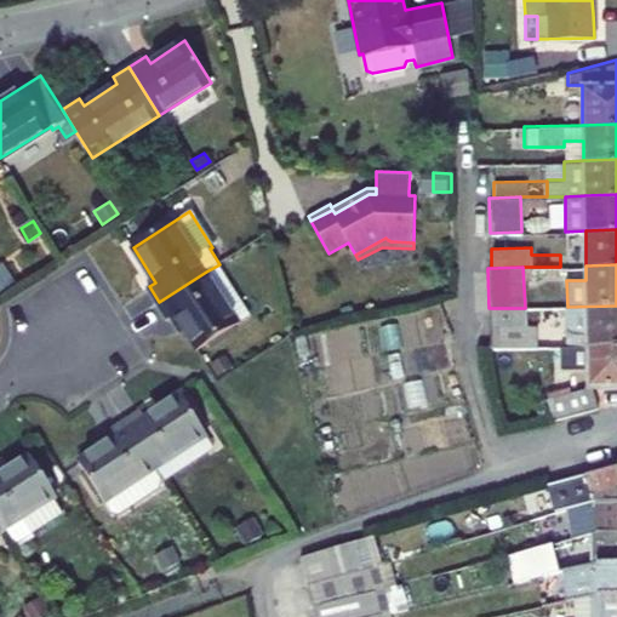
[(198,349),(251,318),(228,283),(217,289),(206,272),(159,302),(170,319),(176,314),(198,349)]
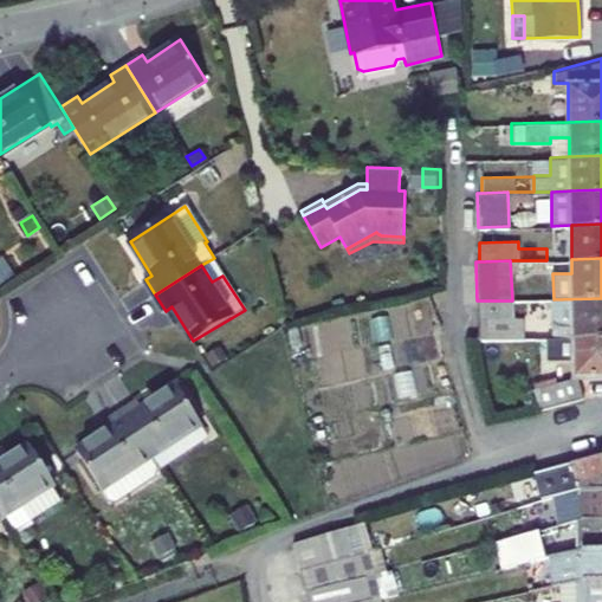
[(477,301),(478,341),(550,340),(601,338),(601,298),(554,299),(552,299),(554,328),(524,328),(523,301),(512,301),(477,301)]
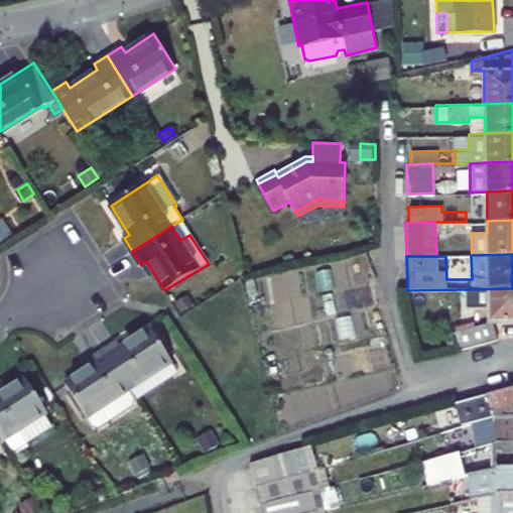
[(496,340),(492,323),(512,321),(512,288),(469,289),(469,306),(489,306),(490,323),(475,327),(455,332),(460,350),(496,340)]
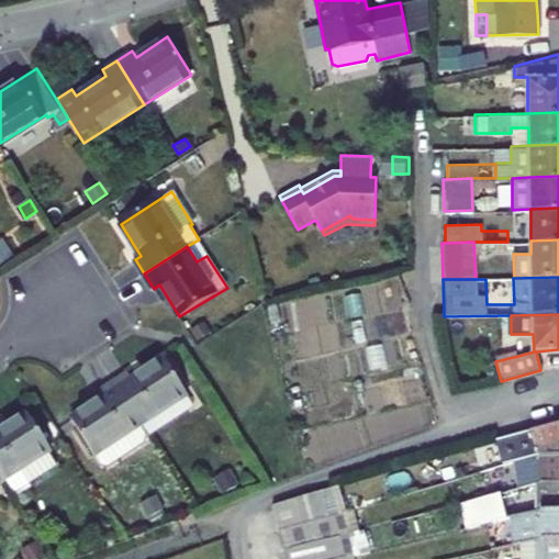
[(202,336),(211,331),(205,321),(196,327),(202,336)]
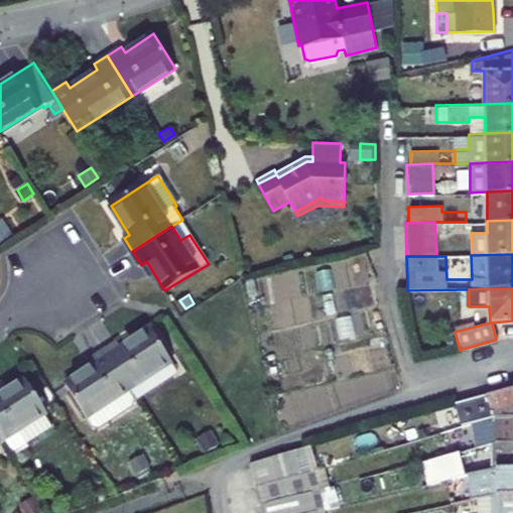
[(474,323),(454,328),(455,332),(475,327),(474,323)]
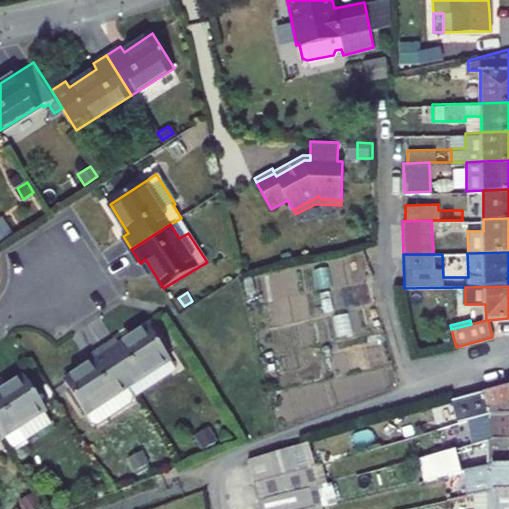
[(151,326),(122,345),(118,339),(105,347),(130,387),(170,361),(173,359),(151,326)]
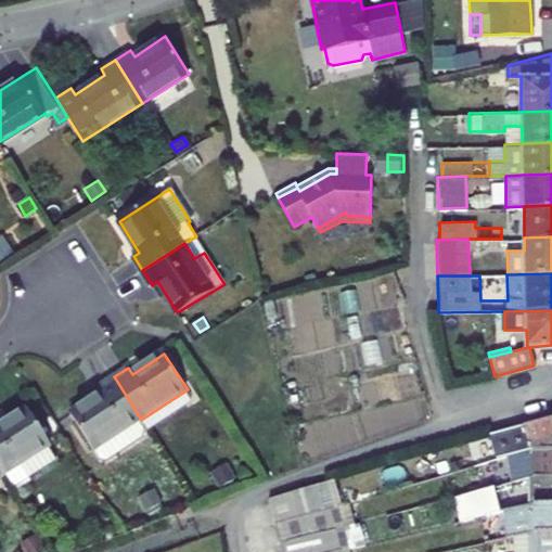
[(100,386),(103,392),(72,413),(94,449),(141,420),(114,376),(100,386)]
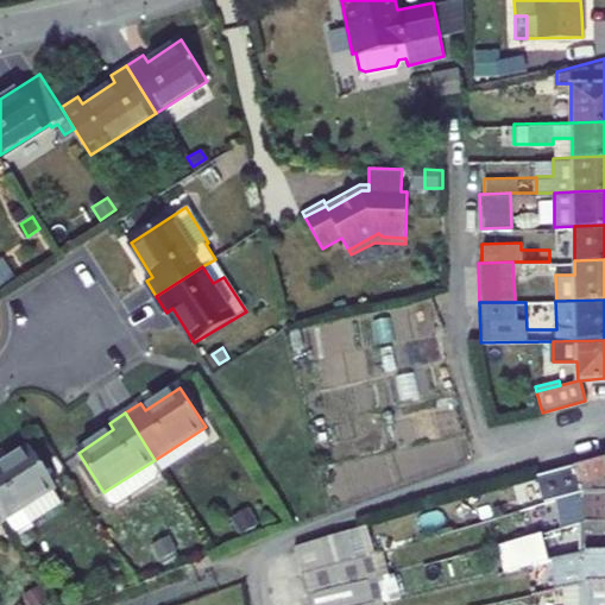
[(161,470),(208,440),(202,429),(155,460),(161,470)]
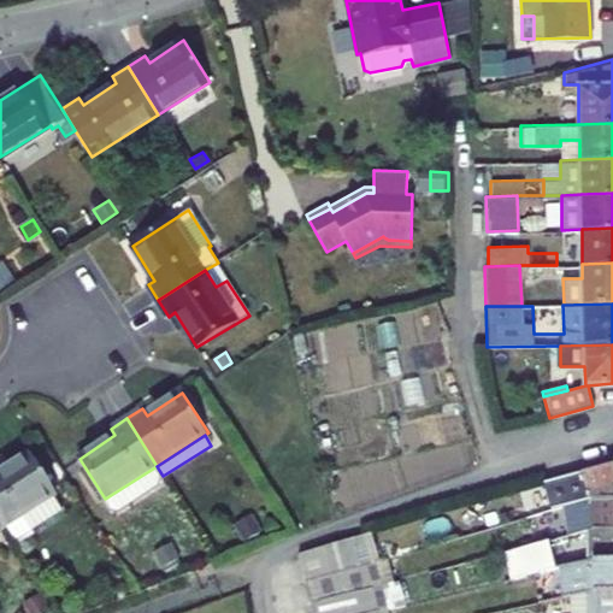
[(0,516),(6,526),(22,516),(30,530),(62,511),(53,497),(58,494),(33,453),(0,473),(0,516)]
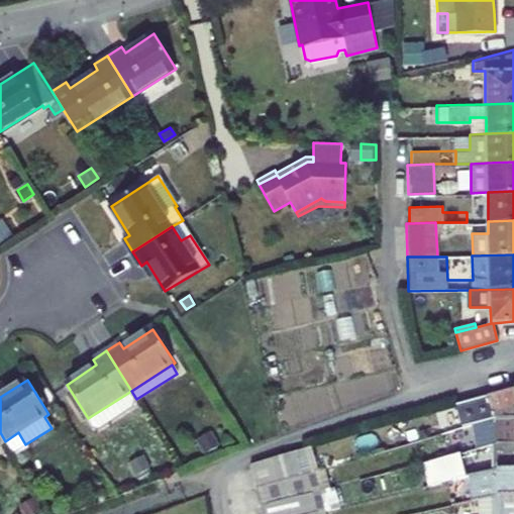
[(513,387),(487,395),(455,403),(461,424),(470,421),(472,421),(492,415),(513,415),(513,387)]
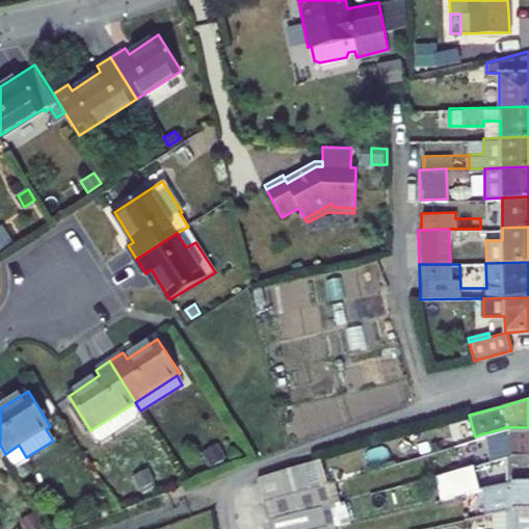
[(135,402),(90,430),(100,444),(143,416),(140,411),(135,402)]
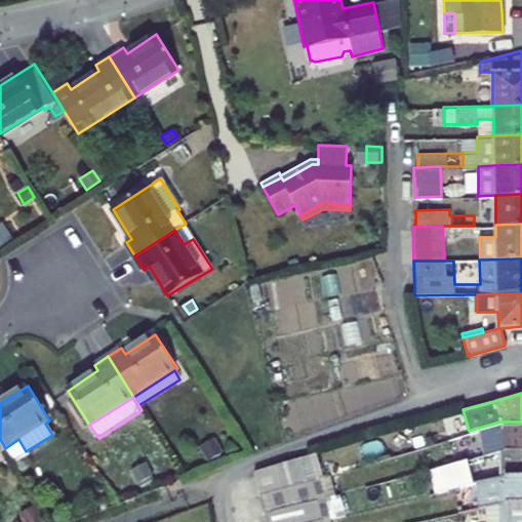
[(477,428),(481,454),(498,450),(521,446),(521,422),(499,422),(479,428),(477,428)]
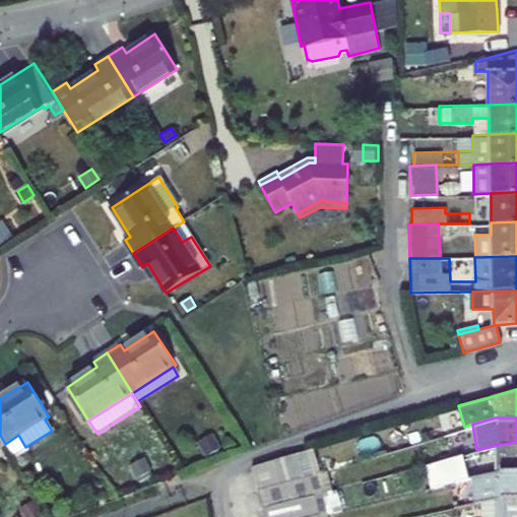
[(12,455),(25,447),(18,435),(5,444),(12,455)]
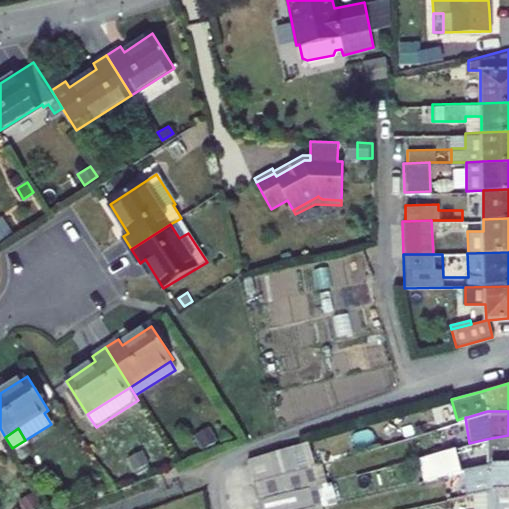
[(203,448),(216,443),(211,430),(198,435),(203,448)]
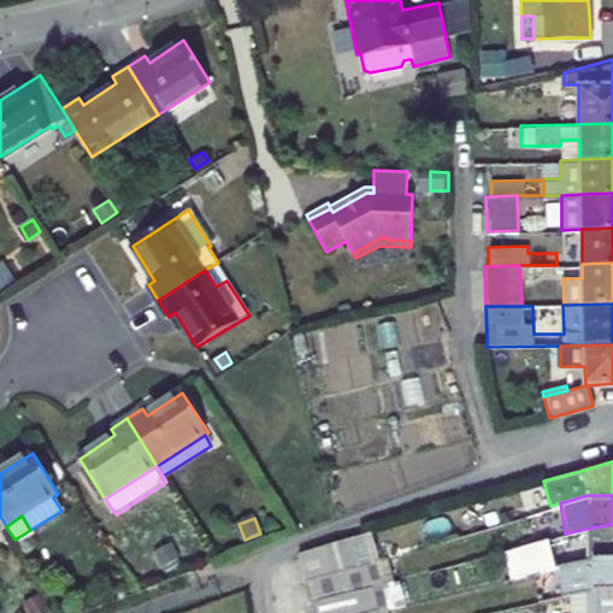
[(612,524),(585,529),(587,558),(593,556),(612,556),(612,524)]
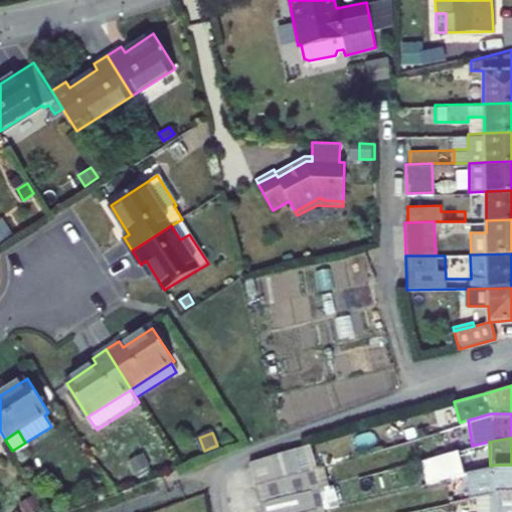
[(310,467),(313,466),(307,443),(246,461),(252,484),(310,467)]
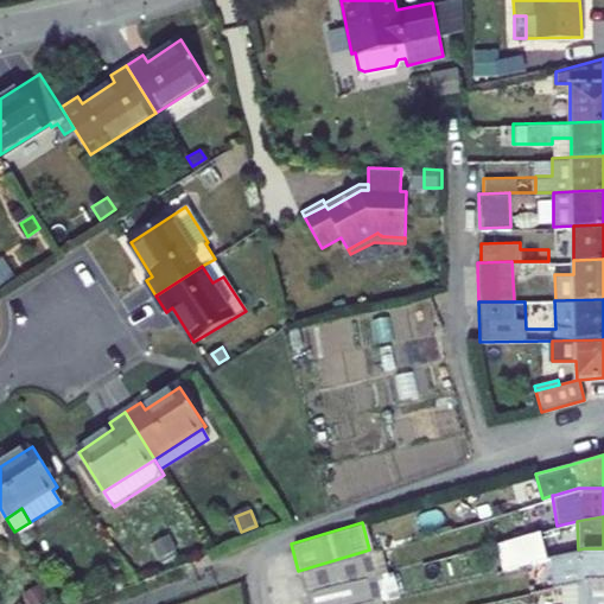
[(507,568),(547,558),(540,531),(498,541),(507,568)]
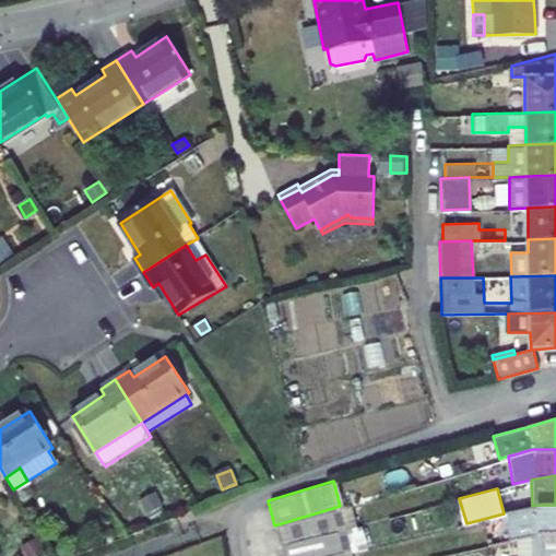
[(148,499),(131,508),(141,524),(156,516),(148,499)]
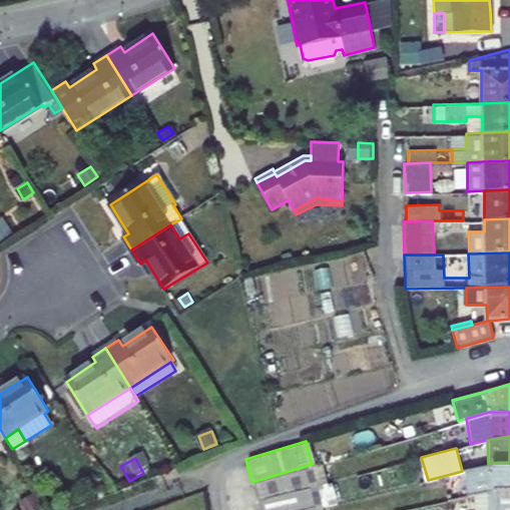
[(469,496),(473,495),(488,492),(492,491),(509,490),(509,463),(493,463),(488,464),(465,471),(469,496)]
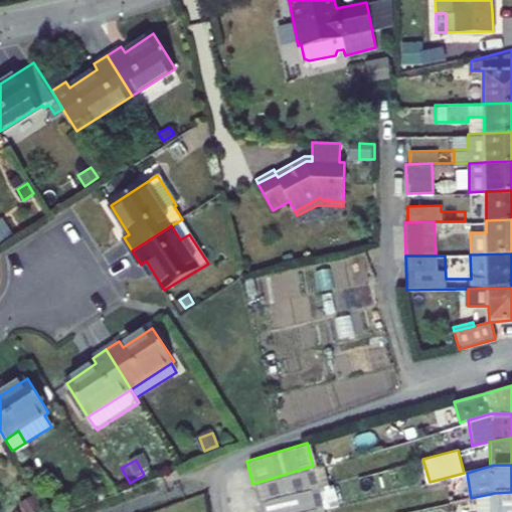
[(258,502),(315,487),(310,467),(252,484),(258,502)]
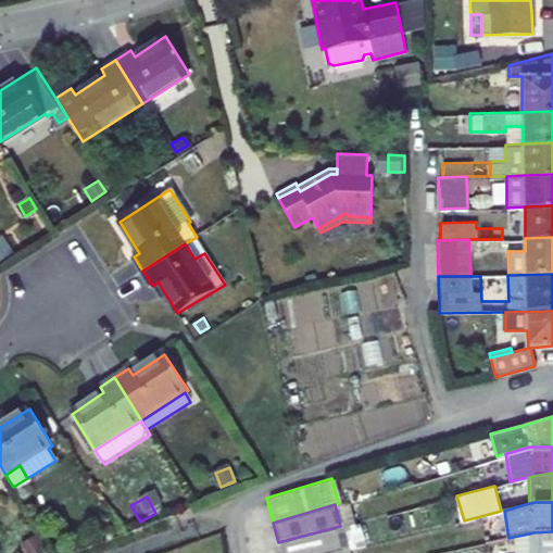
[(280,552),(325,552),(346,548),(340,526),(278,542),(280,552)]
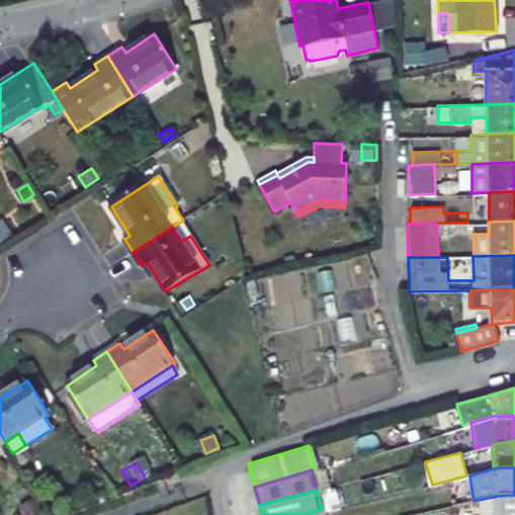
[(514,514),(514,495),(497,496),(493,497),(493,514),(514,514)]
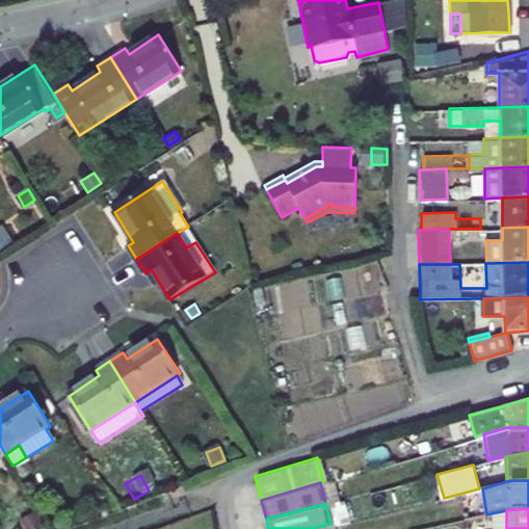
[(506,528),(506,510),(491,513),(491,528),(506,528)]
